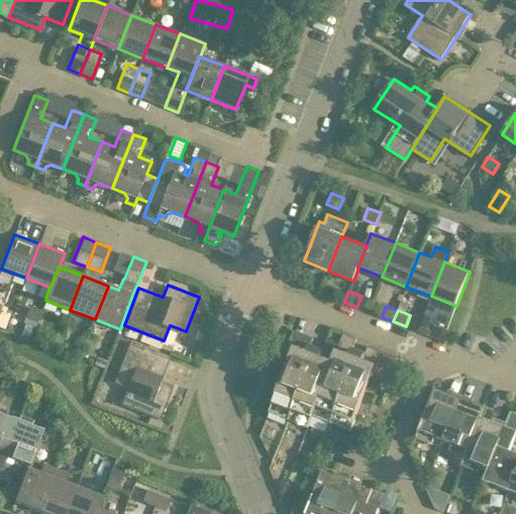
[(443,340),(447,329),(447,328),(451,318),(438,313),(437,316),(425,312),(418,330),(443,340)]
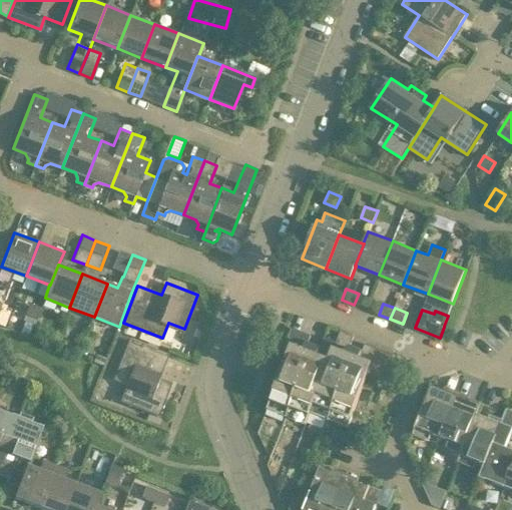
[(292,326),(284,345),(294,349),(301,330),(292,326)]
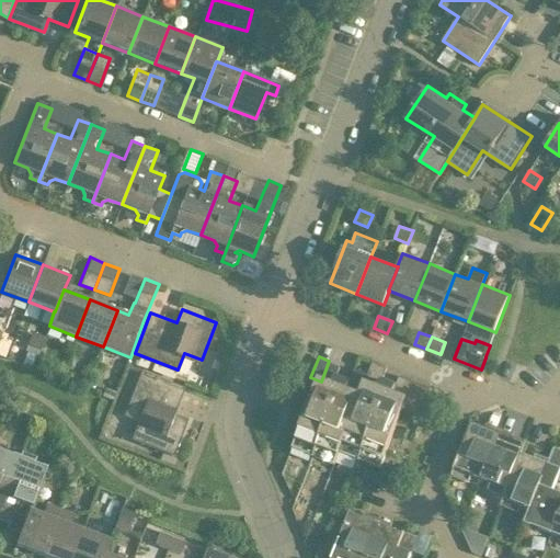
[(373,360),(368,373),(338,450),(339,451),(379,466),(402,407),(418,412),(421,411),(423,407),(412,403),(402,399),(392,395),(397,385),(383,379),(387,366),(373,360)]
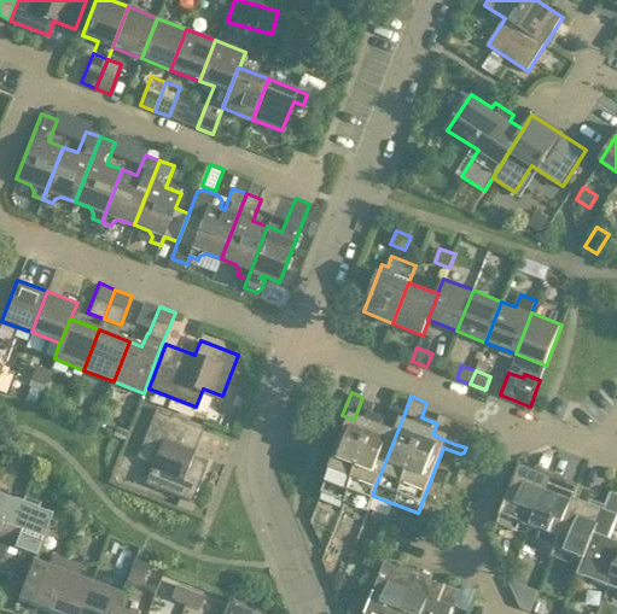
[(362,397),(354,420),(366,424),(370,413),(374,402),(362,397)]
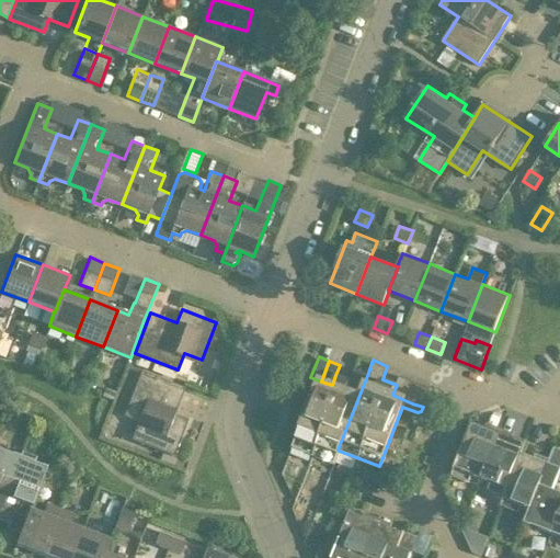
[(332,385),(321,382),(310,377),(309,383),(310,386),(315,387),(292,446),(334,463),(339,451),(338,450),(368,373),(354,367),(350,380),(335,375),(332,385)]
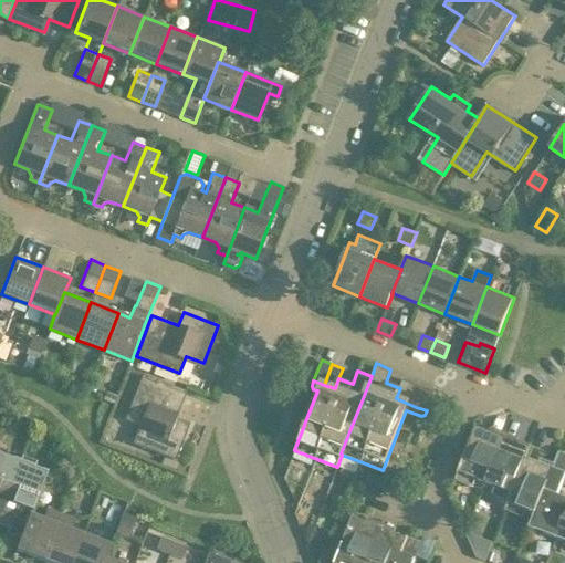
[(176,418),(187,391),(144,374),(126,418),(144,425),(137,442),(175,457),(188,423),(176,418)]
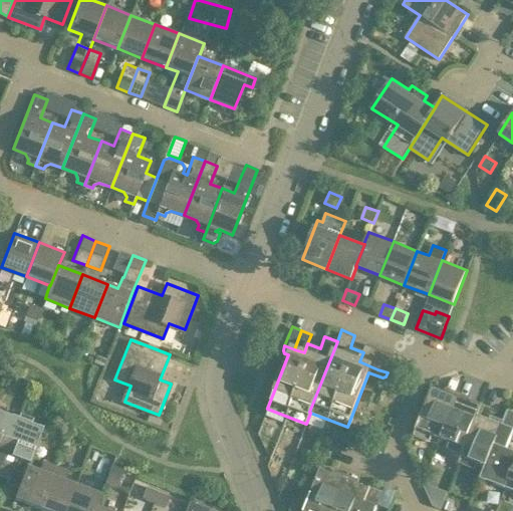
[(366,343),(363,352),(359,361),(368,365),(375,346),(366,343)]
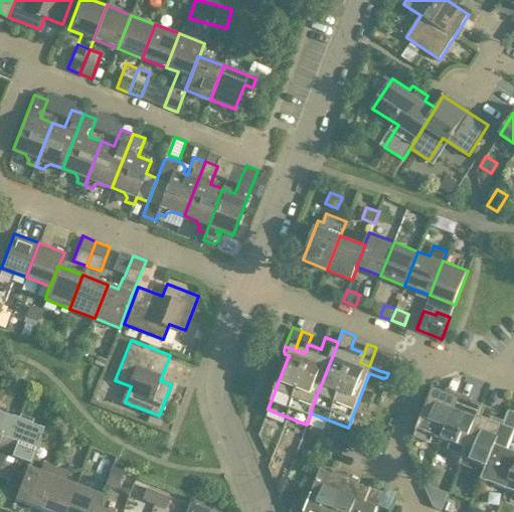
[(376,347),(369,366),(378,370),(386,351),(376,347)]
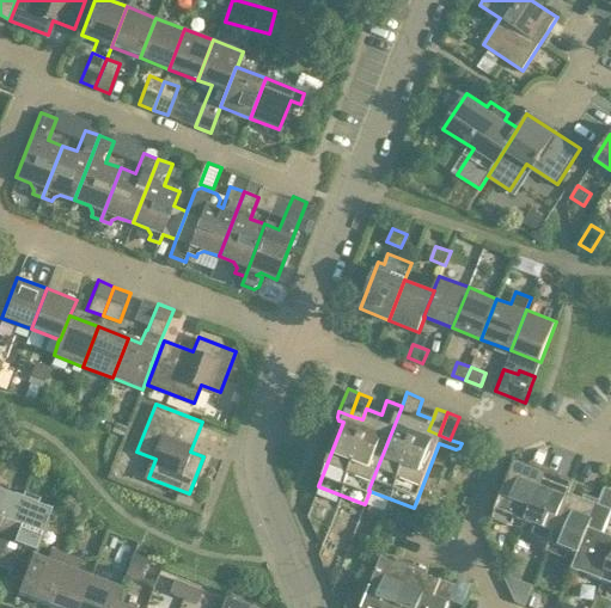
[(459,417),(450,440),(462,443),(470,422),(459,417)]
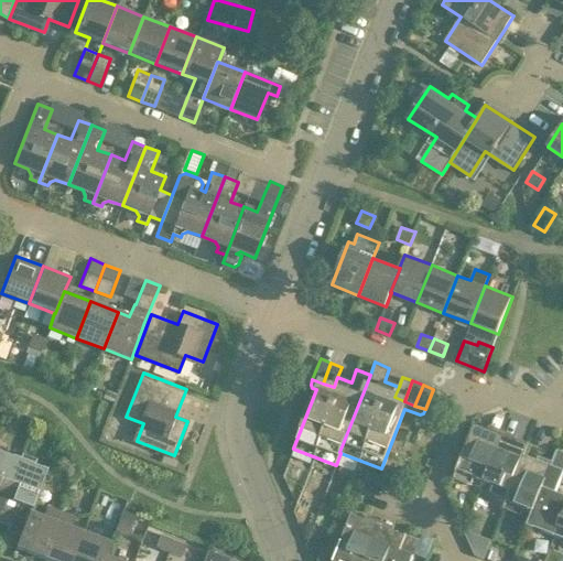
[(484,481),(501,434),(475,423),(454,476),(472,484),(475,476),(484,481)]
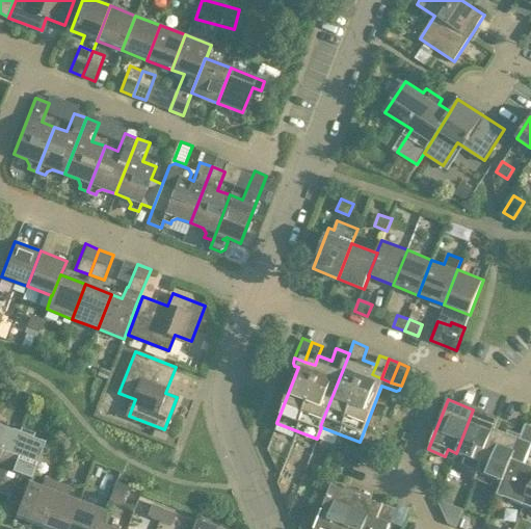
[(499,419),(473,410),(456,453),(465,456),(462,463),(478,469),(479,470),(495,428),(496,428),(499,419)]
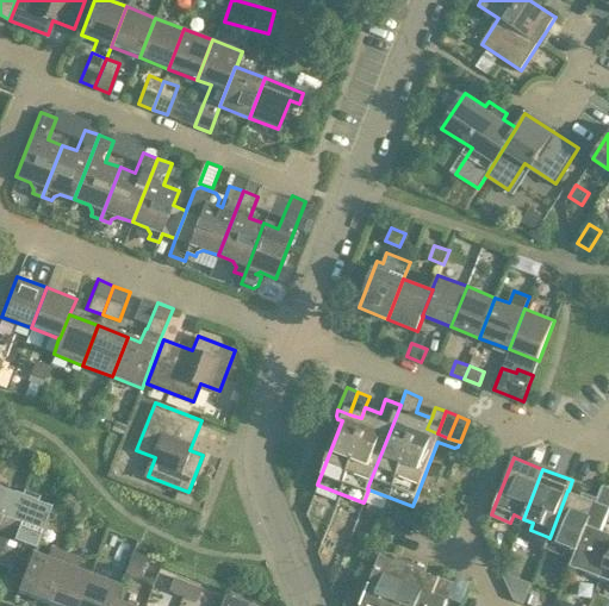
[(601,578),(608,554),(608,533),(603,531),(608,514),(608,487),(603,485),(597,501),(578,553),(576,551),(571,566),(601,578)]
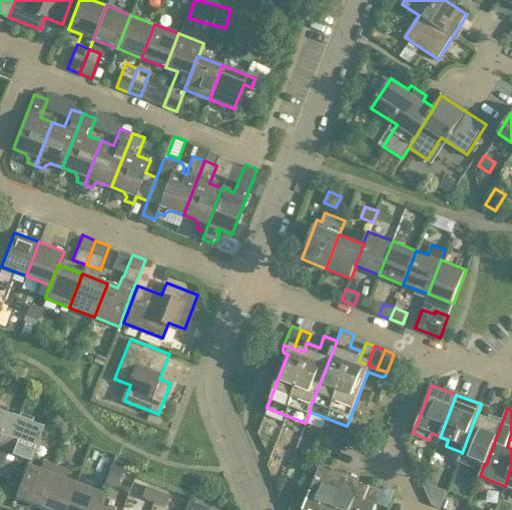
[(0,465),(6,451),(19,416),(0,409),(0,465)]
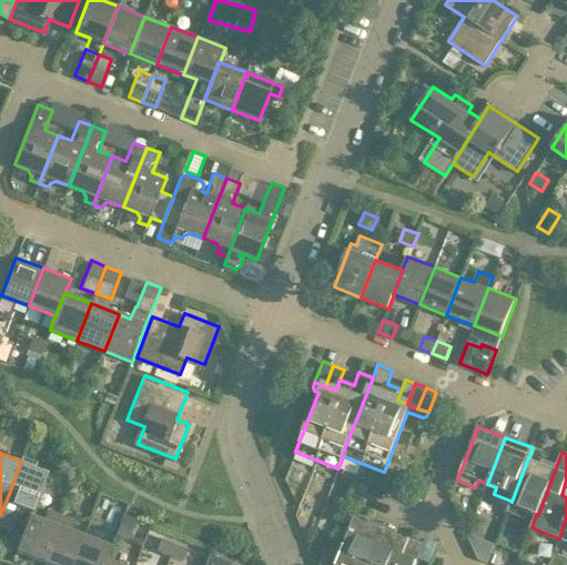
[(7,500),(0,515),(0,524),(11,528),(20,505),(33,511),(48,472),(33,466),(36,463),(22,457),(21,461),(7,500)]
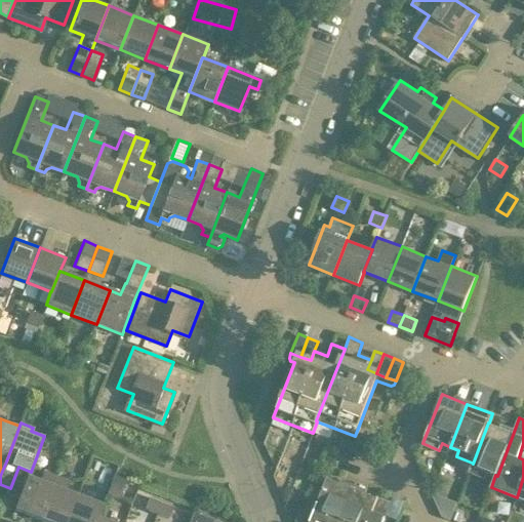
[(488,472),(495,475),(497,476),(514,432),(489,423),(488,423),(473,464),(472,463),(468,473),(485,479),(488,472)]
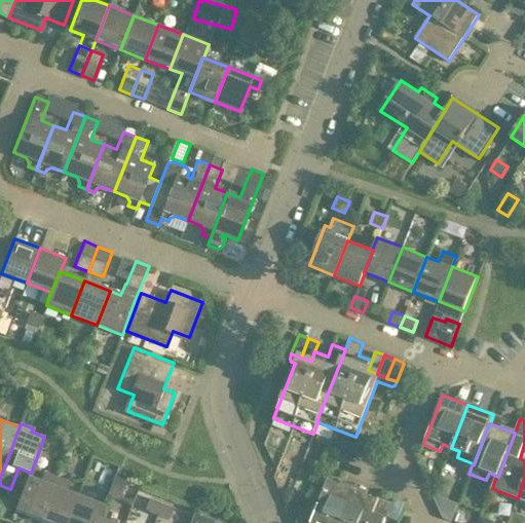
[(15,511),(40,520),(57,478),(43,473),(40,480),(29,476),(15,511)]
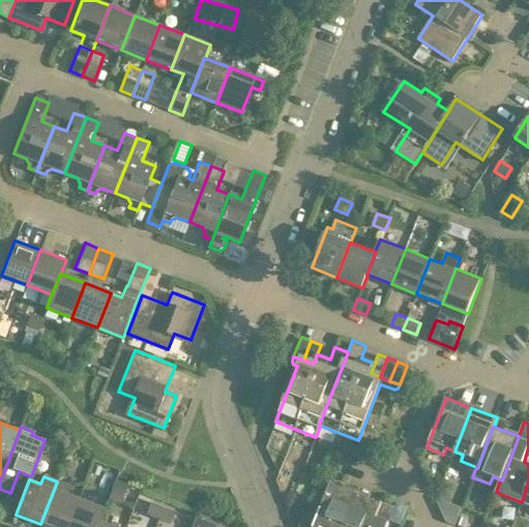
[(129,482),(116,477),(109,498),(121,503),(129,482)]
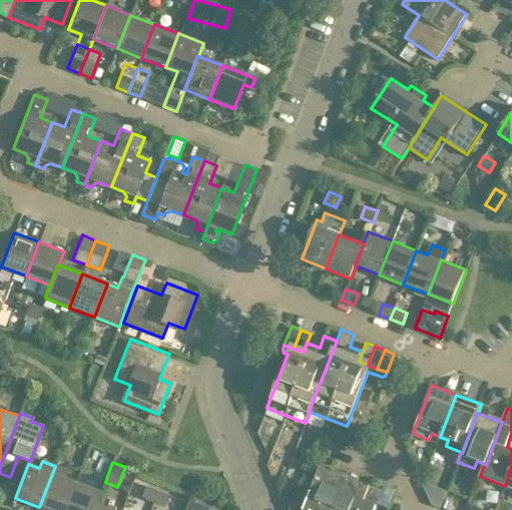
[(55,466),(39,507),(46,509),(66,509),(77,482),(65,478),(68,471),(55,466)]
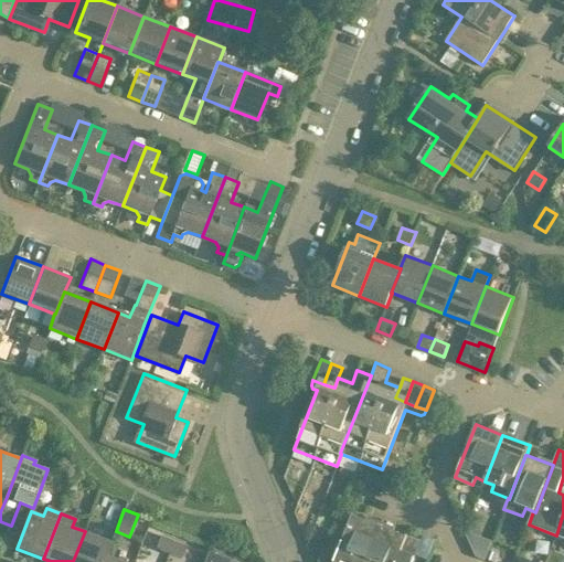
[(364,561),(374,539),(362,534),(368,520),(353,515),(333,561),(364,561)]
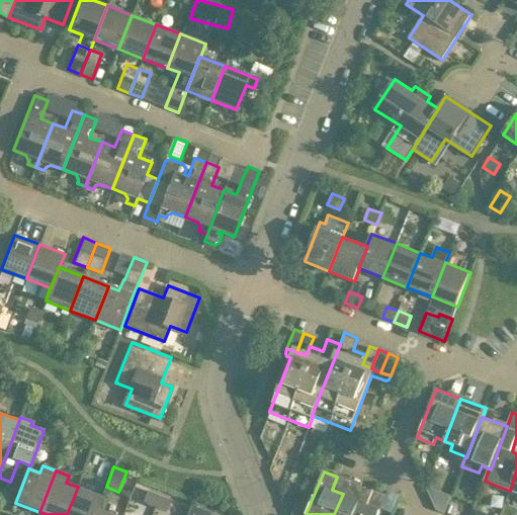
[(363,514),(373,491),(372,491),(360,486),(355,499),(343,494),(334,514),(363,514)]
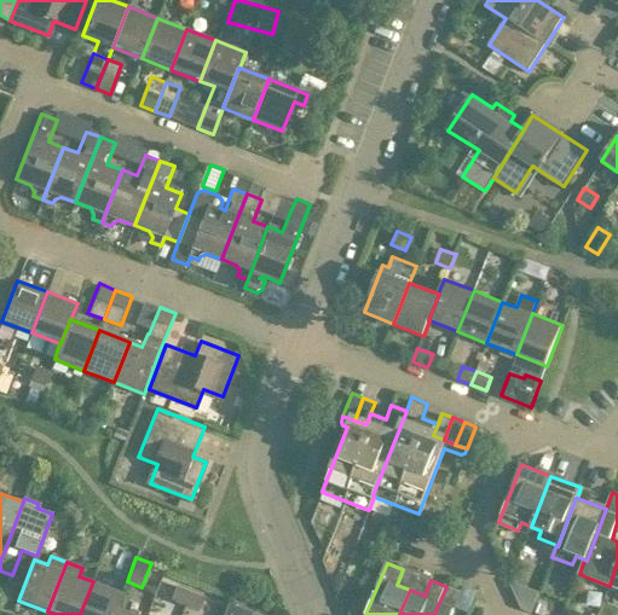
[(122,593),(93,581),(80,614),(114,614),(116,609),(122,593)]
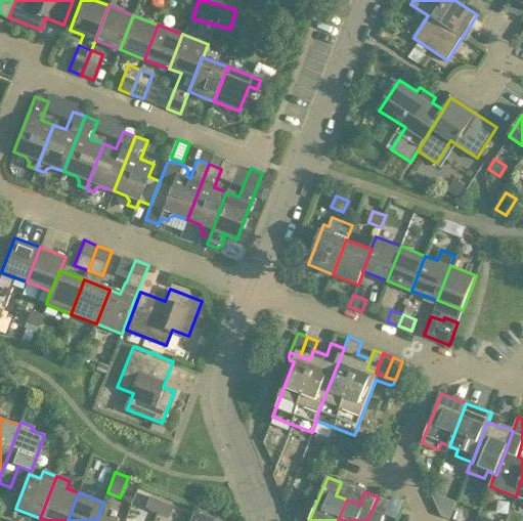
[(367,520),(382,520),(390,500),(377,494),(377,496),(378,496),(367,520)]
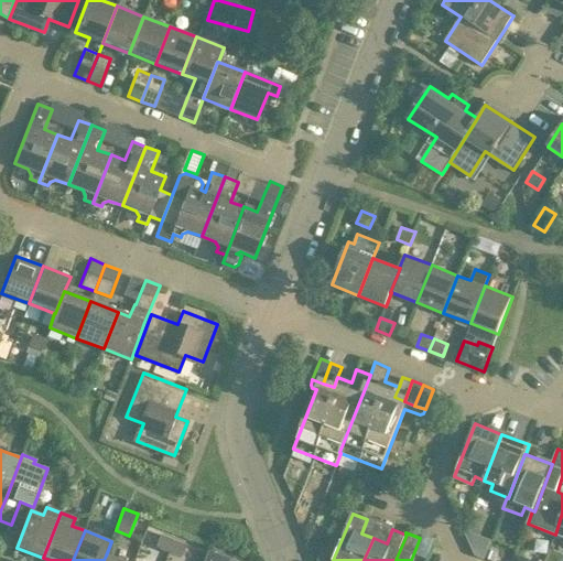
[(187,543),(173,538),(161,533),(155,546),(182,556),(187,543)]
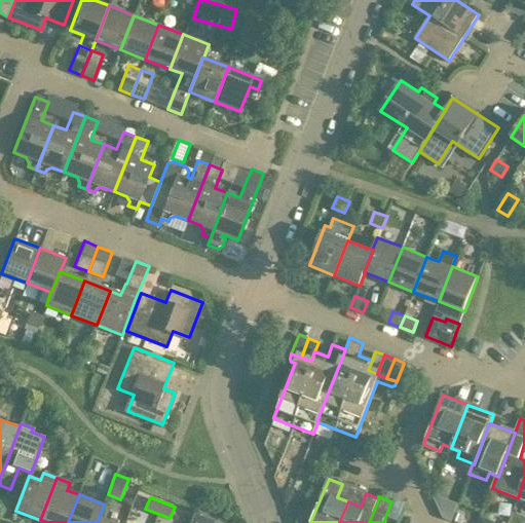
[(215,520),(194,512),(189,522),(214,522),(215,520)]
